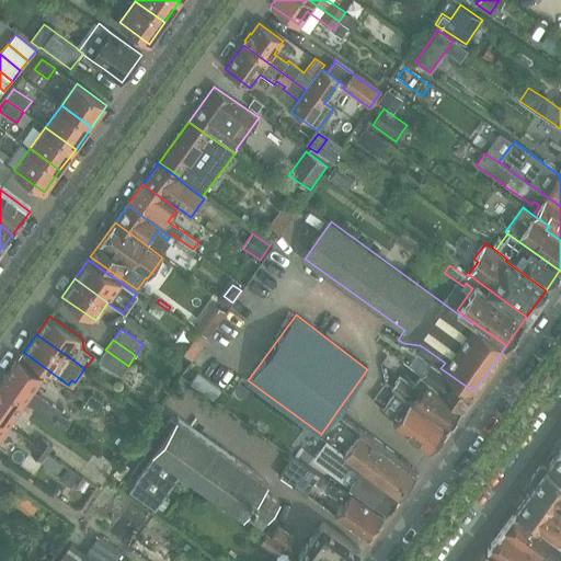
[(121,376),(128,366),(105,350),(99,361),(121,376)]
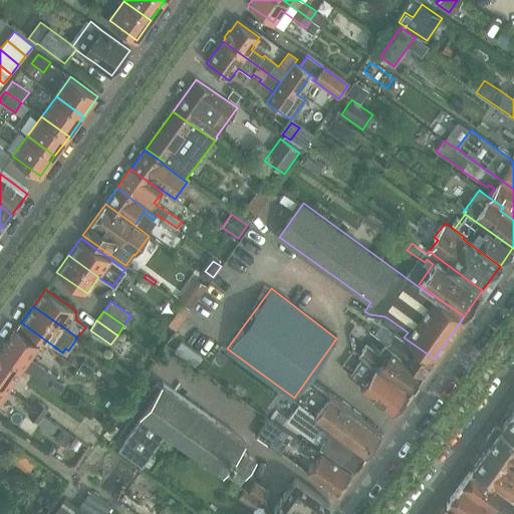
[(58,394),(64,387),(54,379),(56,376),(30,358),(39,345),(16,329),(0,351),(23,368),(23,369),(58,394)]
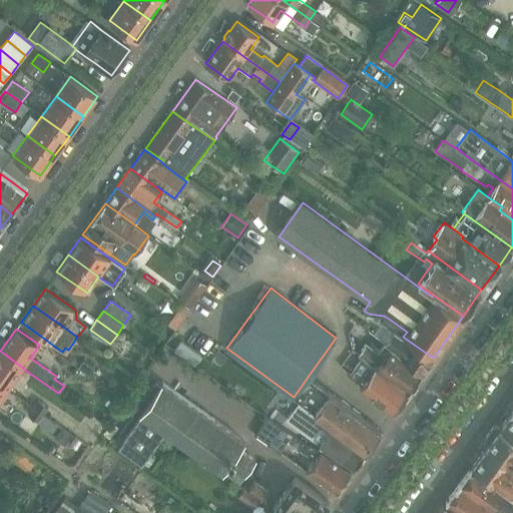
[(433,358),(403,337),(393,329),(384,342),(423,372),(433,358)]
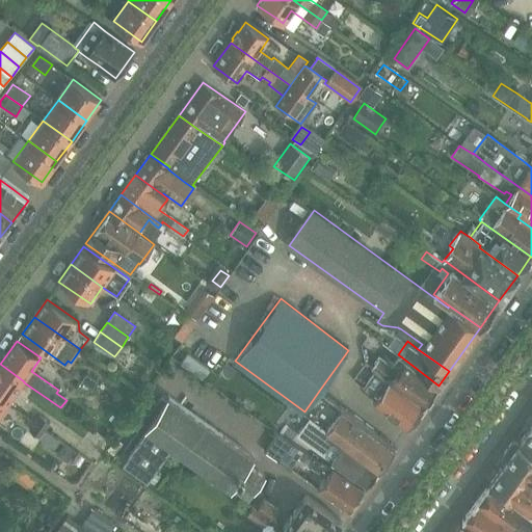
[(207,368),(187,353),(181,362),(202,376),(207,368)]
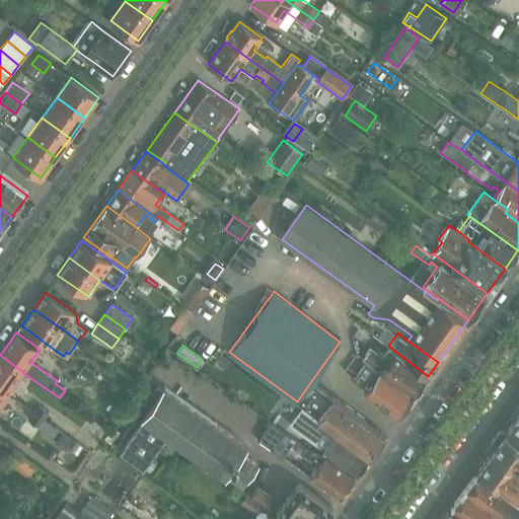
[(428,376),(388,346),(380,357),(370,349),(362,360),(366,363),(414,396),(428,376)]
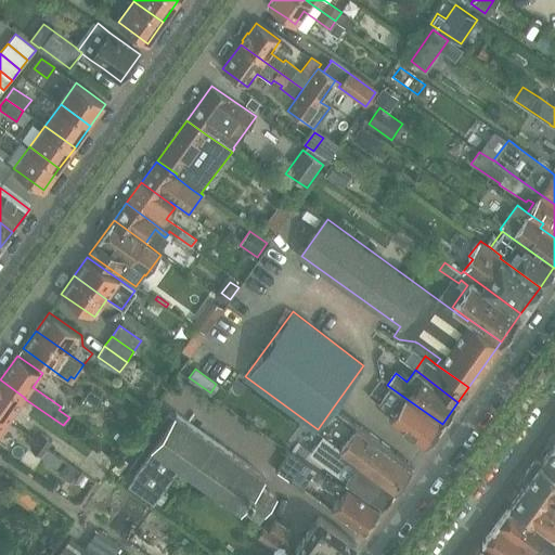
[(0,415),(9,422),(25,399),(25,398),(0,379),(0,415)]
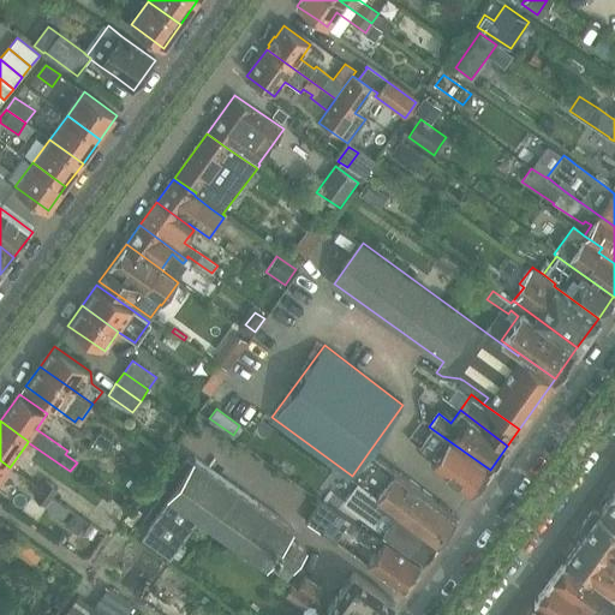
[(472,495),(490,470),(434,430),(421,448),(435,459),(430,465),(472,495)]
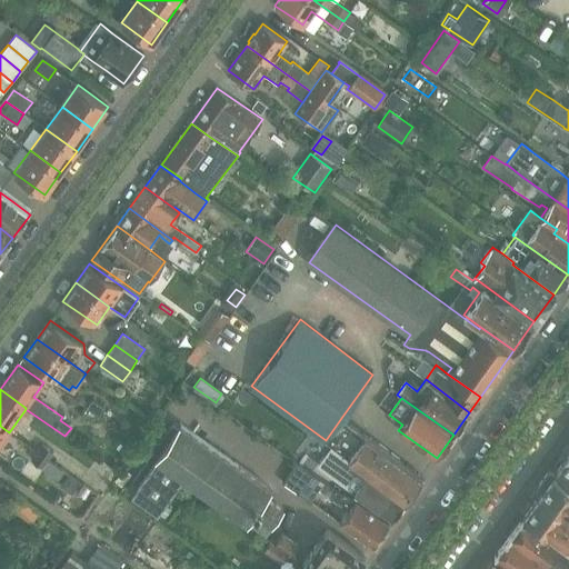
[(98,416),(103,408),(92,400),(87,408),(98,416)]
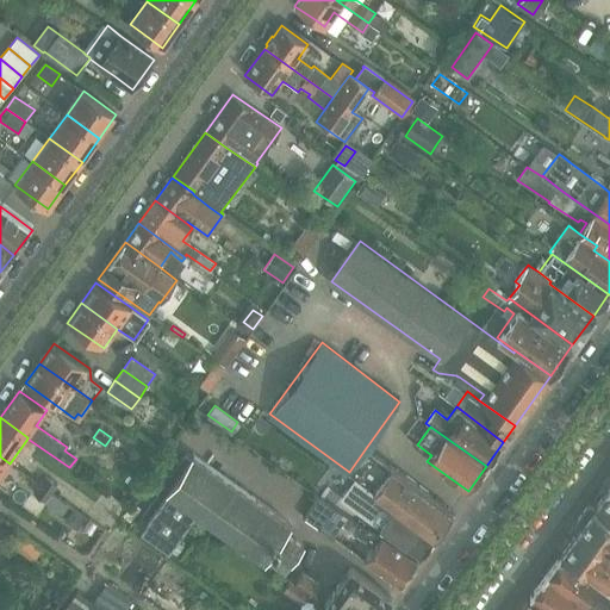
[(453,511),(366,448),(349,472),(346,477),(347,478),(349,474),(354,478),(435,536),(453,511)]
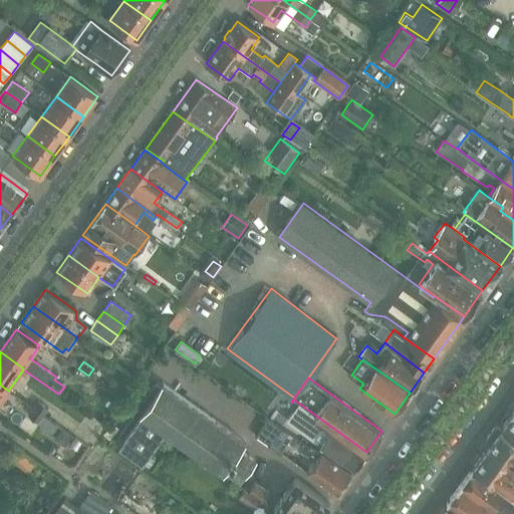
[(156,382),(117,435),(124,440),(119,447),(143,464),(166,431),(233,479),(240,484),(256,462),(238,449),(244,442),(163,383),(161,387),(156,382)]
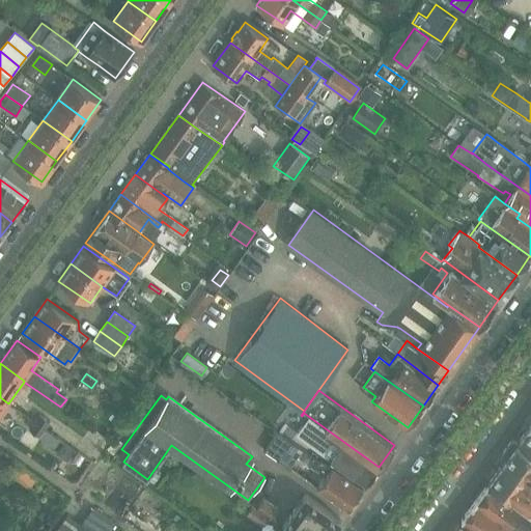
[(39,415),(34,422),(45,429),(50,422),(39,415)]
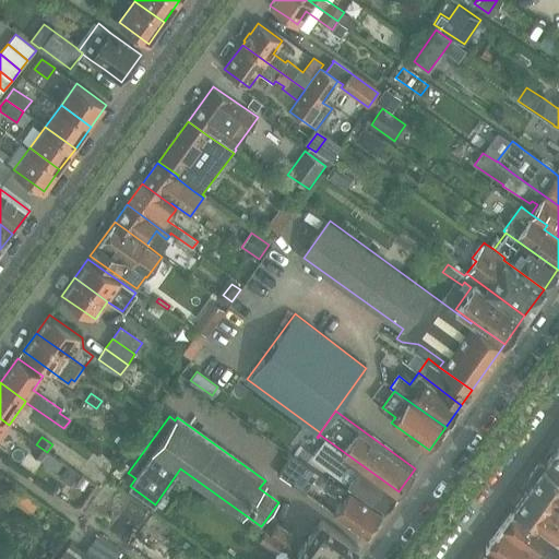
[(324,438),(311,456),(347,483),(367,498),(385,510),(392,501),(399,491),(324,438)]
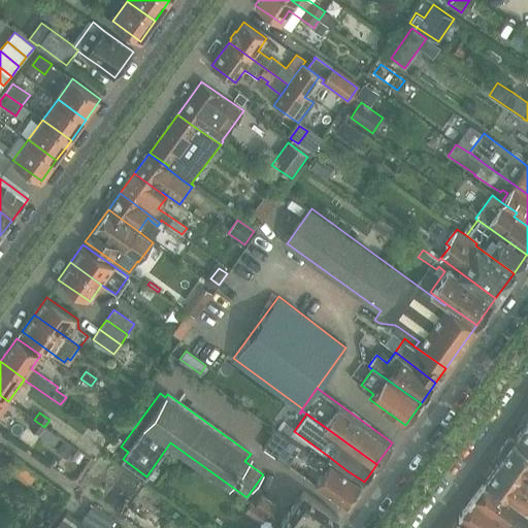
[(34,420),(30,427),(39,434),(44,427),(34,420)]
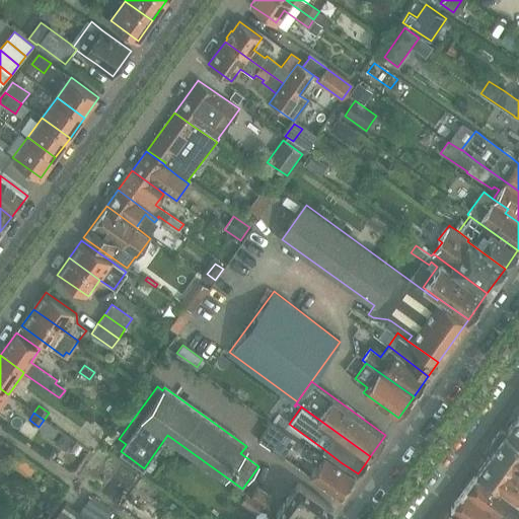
[(518,441),(518,418),(516,417),(506,432),(518,441)]
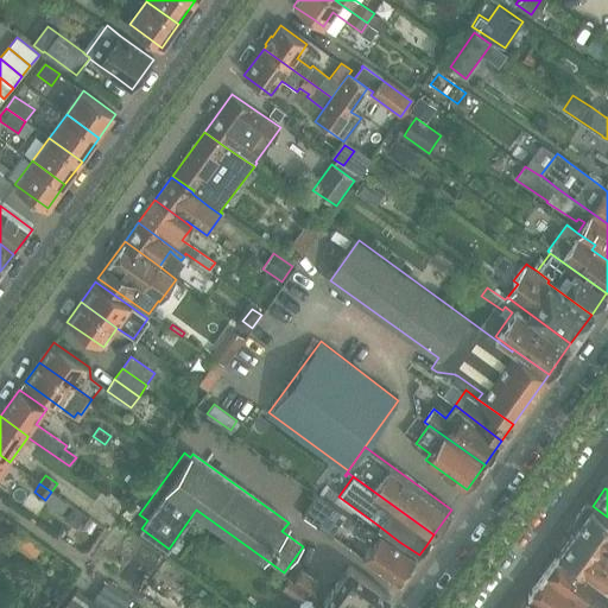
[(317,527),(331,506),(318,496),(303,517),(317,527)]
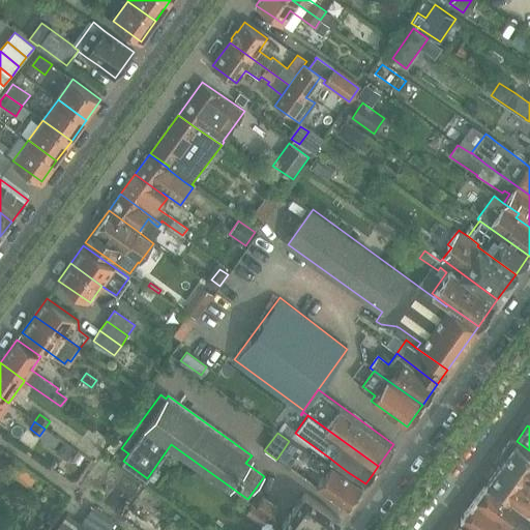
[(516,441),(510,438),(500,453),(505,457),(502,461),(529,480),(529,450),(517,441),(516,441)]
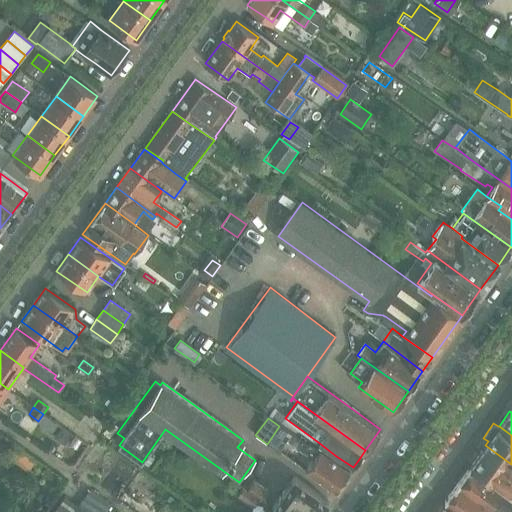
[(337,492),(350,471),(309,443),(304,449),(312,454),(310,457),(313,459),(305,470),(337,492)]
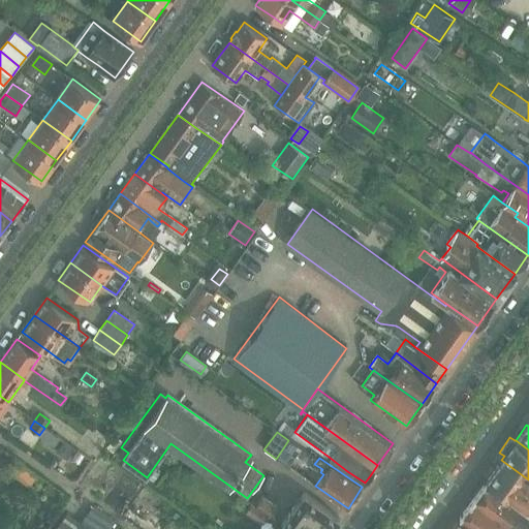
[(528,479),(501,460),(486,481),(486,483),(528,509),(528,479)]
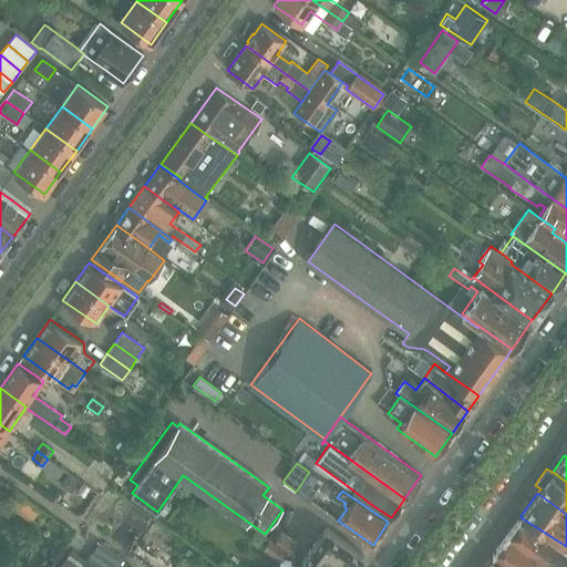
[(31,522),(41,509),(19,494),(10,506),(31,522)]
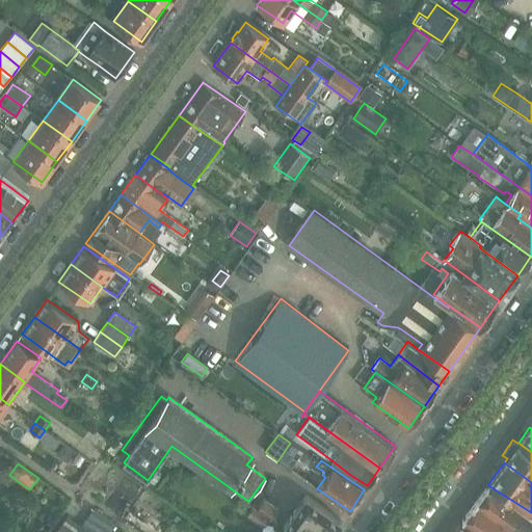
[(531,531),(531,512),(488,485),(474,505),(516,531),(531,531)]
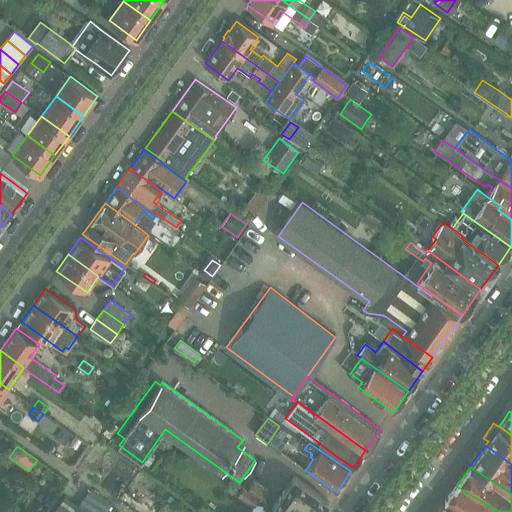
[(131,484),(115,473),(103,489),(119,501),(131,484)]
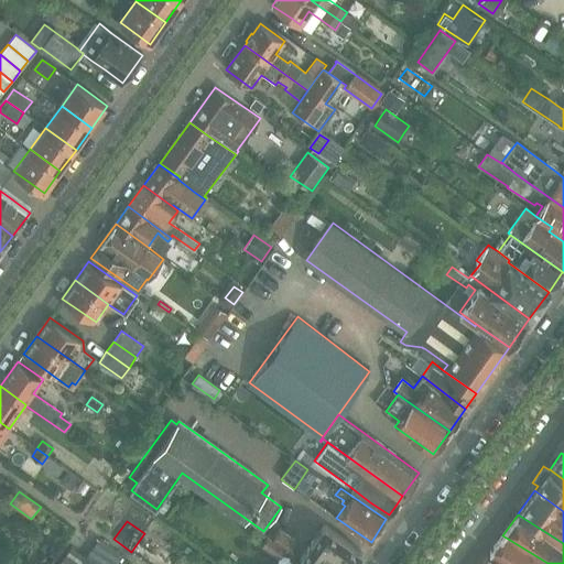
[(305,563),(353,563),(361,552),(324,525),(300,560),(305,563)]
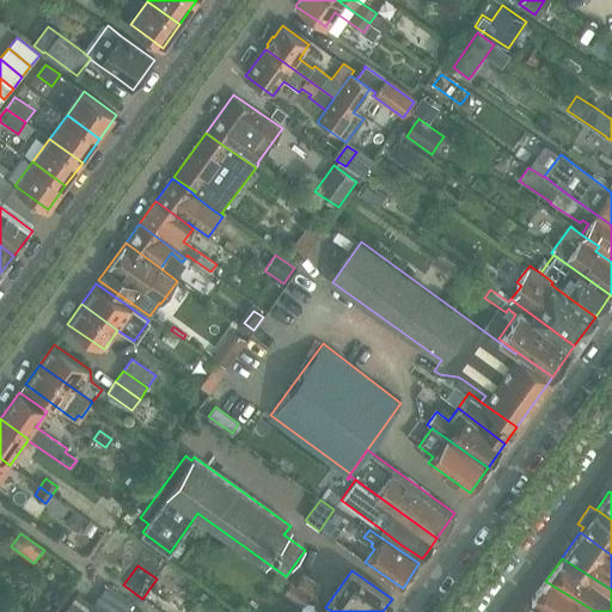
[(310,597),(312,598),(320,587),(304,575),(297,586),(310,597)]
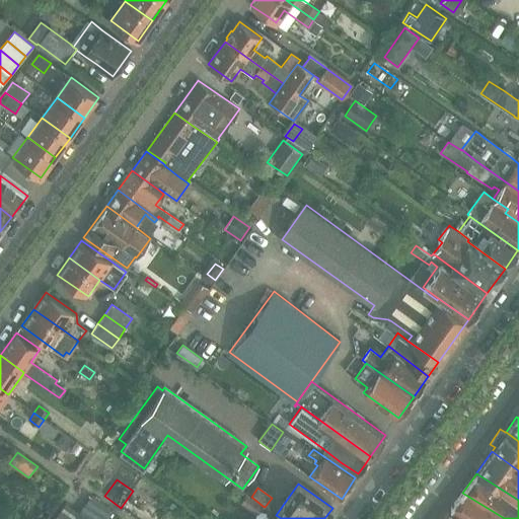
[(251,497),(246,493),(240,502),(256,514),(263,506),(251,497)]
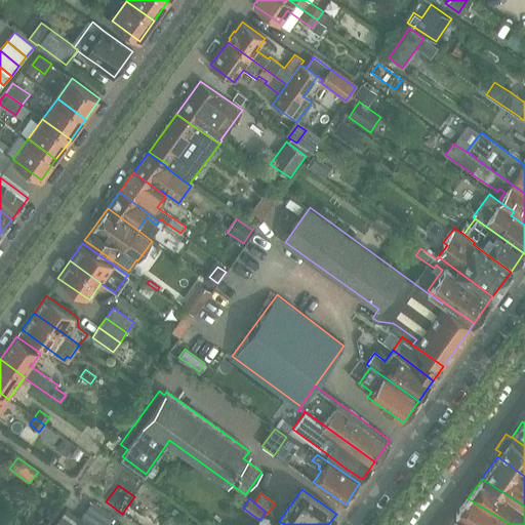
[(510,524),(468,498),(455,515),(470,524),(510,524)]
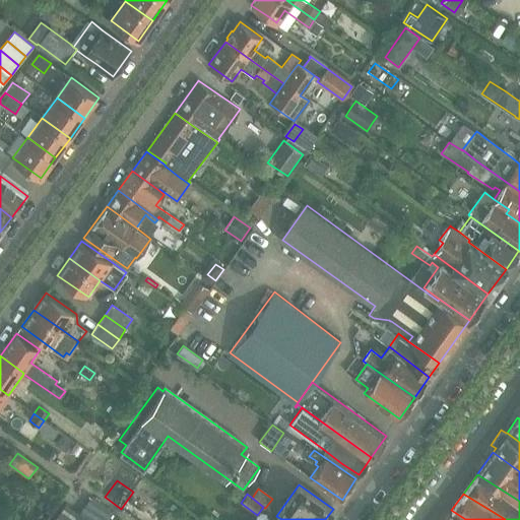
[(87,519),(109,519),(114,513),(91,498),(79,515),(87,519)]
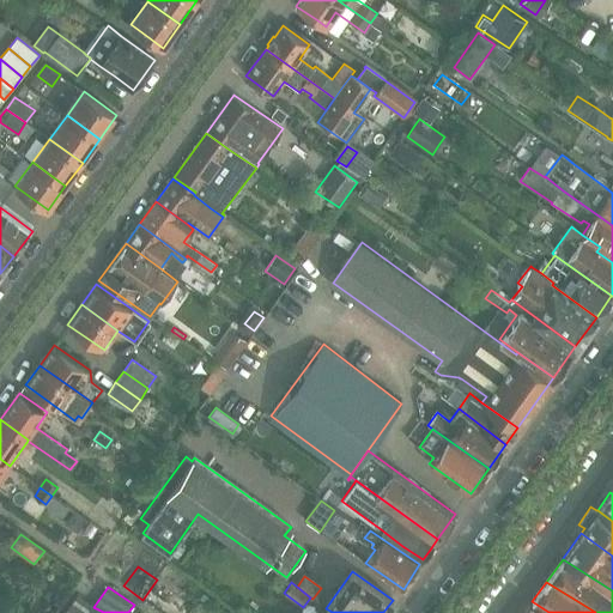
[(89,612),(93,607),(78,595),(65,612),(89,612)]
